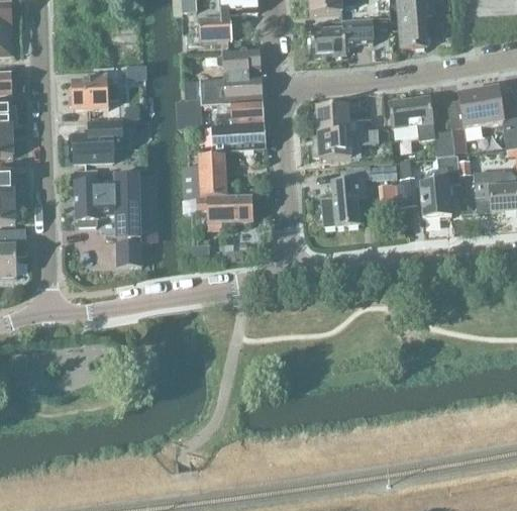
[(0,0),(0,55),(12,55),(10,26),(12,26),(12,13),(14,13),(14,3),(11,4),(11,0),(0,0)]
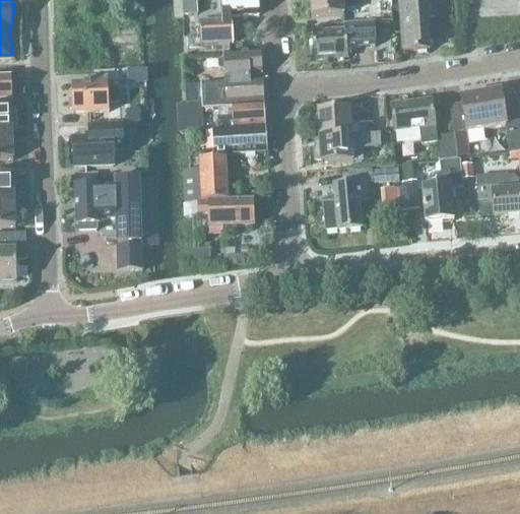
[(183,0),(184,10),(198,10),(197,0),(183,0)]
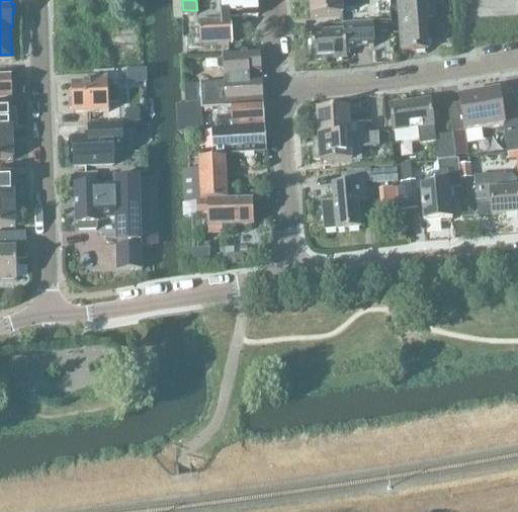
[(258,11),(257,0),(218,0),(218,2),(220,4),(221,17),(229,16),(229,12),(258,11)]
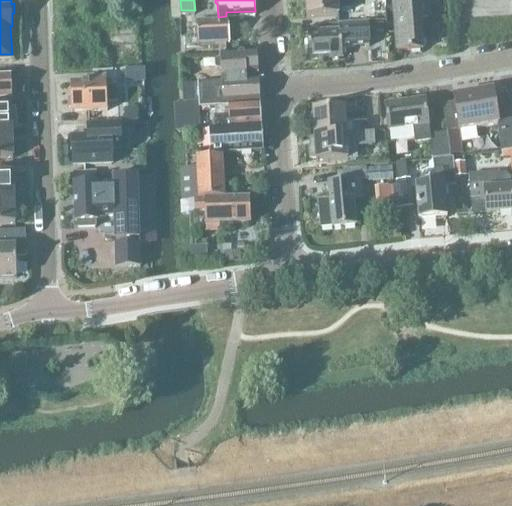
[(306,0),(307,13),(338,11),(337,0),(306,0)]
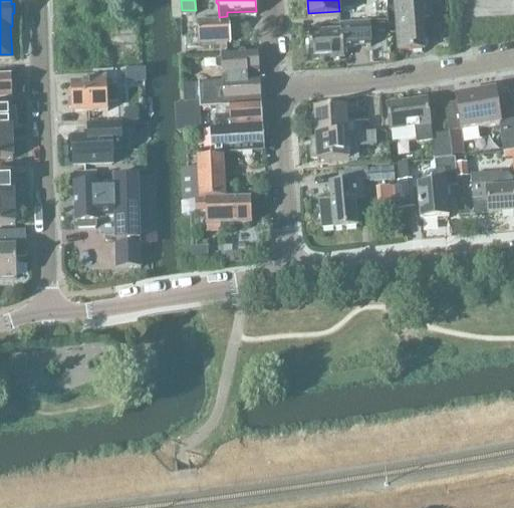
[(382,14),(381,0),(363,0),(364,14),(382,14)]
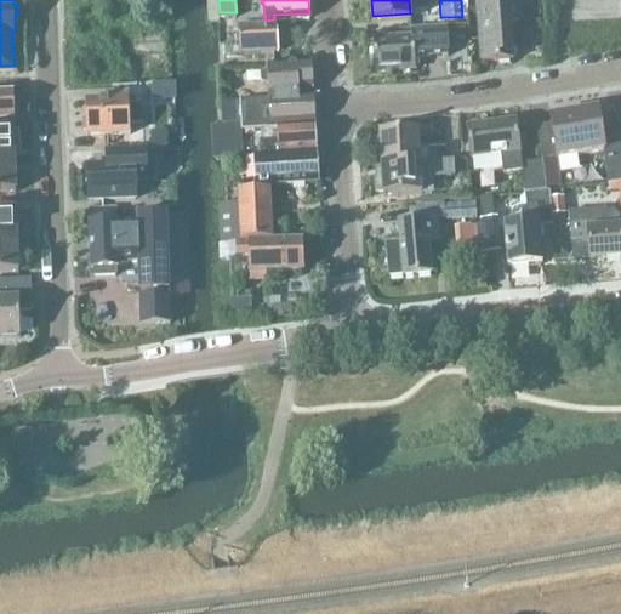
[(479,0),(480,17),(479,17),(482,57),(513,55),(511,16),(523,15),(522,0),(479,0)]
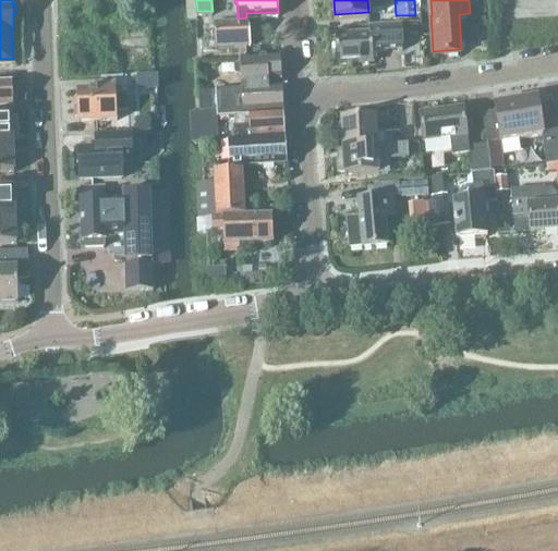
[(214,20),(216,44),(251,41),(249,17),(246,17),(238,19),(214,20)]
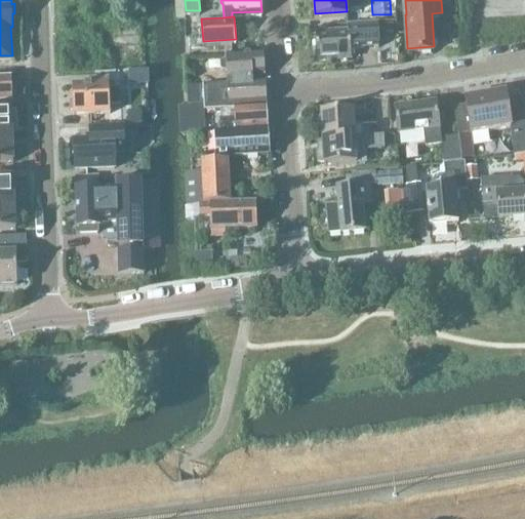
[(380,43),(378,20),(347,22),(347,28),(315,30),(317,56),(351,54),(350,45),(380,43)]
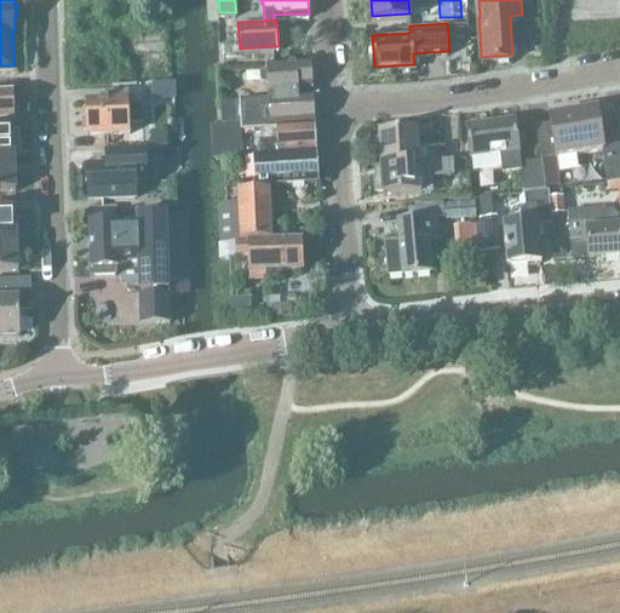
[(311,57),(267,59),(267,64),(259,67),(260,75),(268,78),(269,93),(239,95),(241,124),(315,119),(314,90),(298,91),(298,85),(313,84),(311,57)]
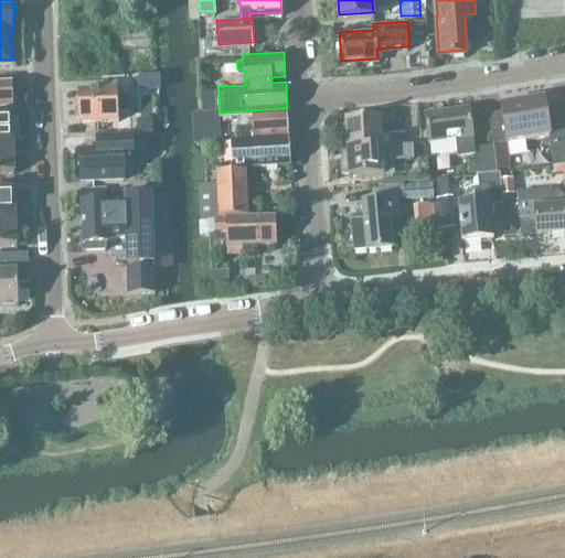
[(160,86),(159,72),(138,72),(139,87),(160,86)]
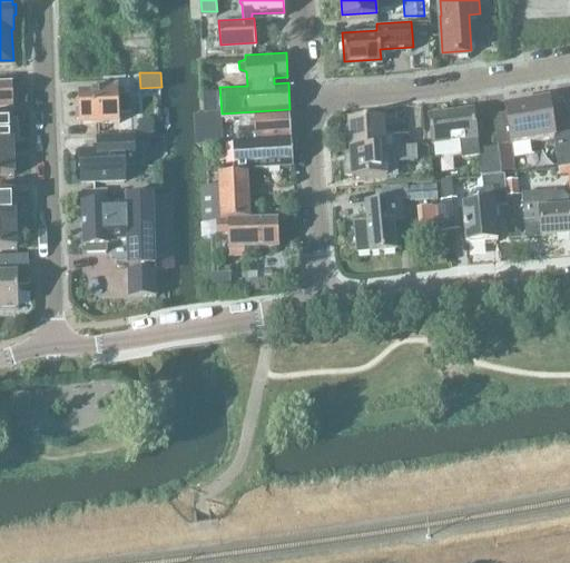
[(0,80),(0,105),(12,105),(11,80),(0,80)]
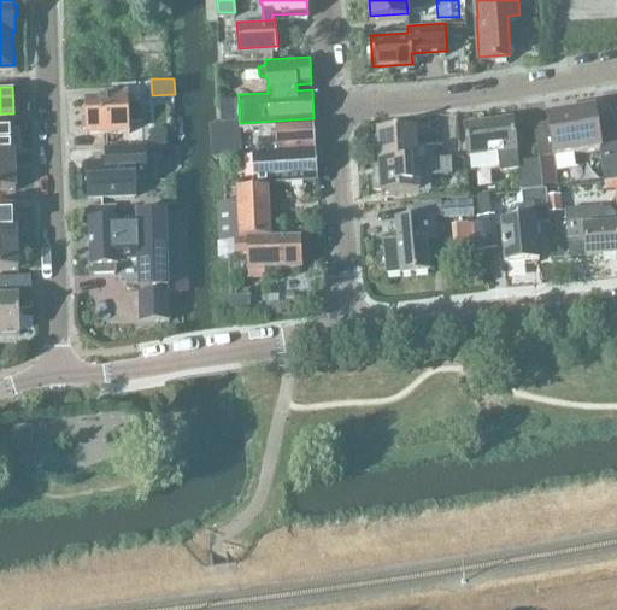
[(129,128),(129,118),(142,118),(141,99),(128,100),(128,87),(105,88),(105,94),(84,94),(86,113),(83,113),(83,124),(86,124),(86,129),(129,128)]
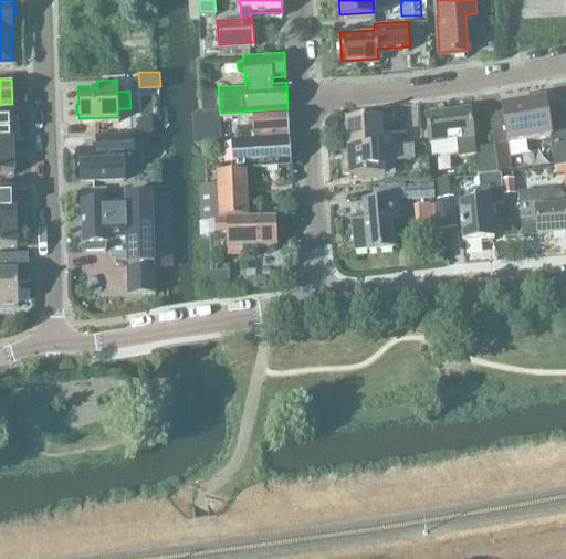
[(565,115),(548,118),(544,94),(501,102),(507,139),(549,133),(555,162),(565,160),(565,115)]
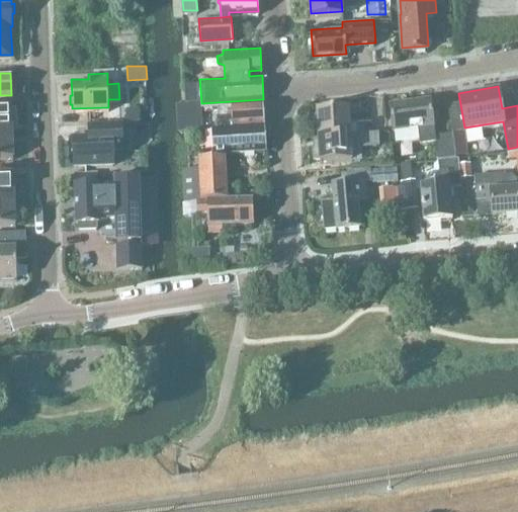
[(435,138),(434,132),(430,97),(390,103),(393,128),(418,124),(420,140),(435,138)]
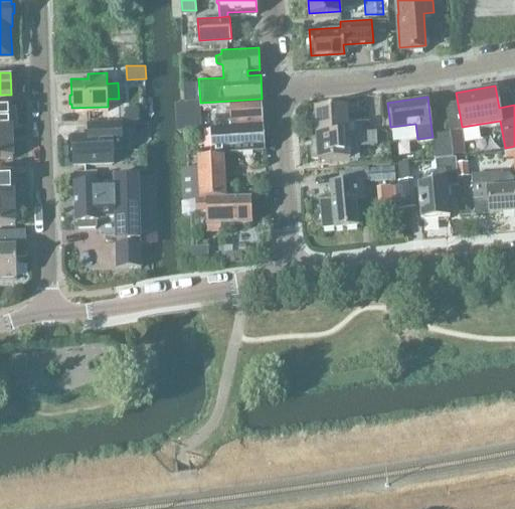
[(230,112),(216,113),(216,124),(264,121),(262,100),(229,102),(230,112)]
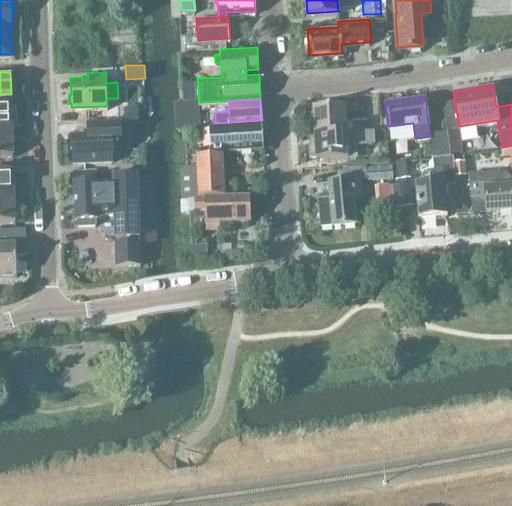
[(0,102),(0,128),(12,128),(11,102),(0,102)]
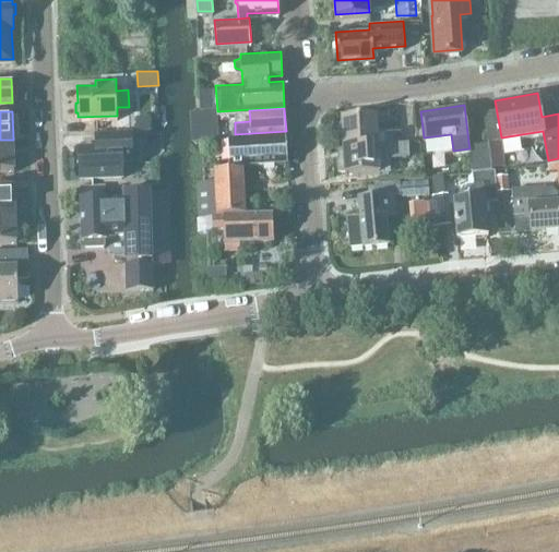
[(135,114),(137,128),(159,127),(158,112),(135,114)]
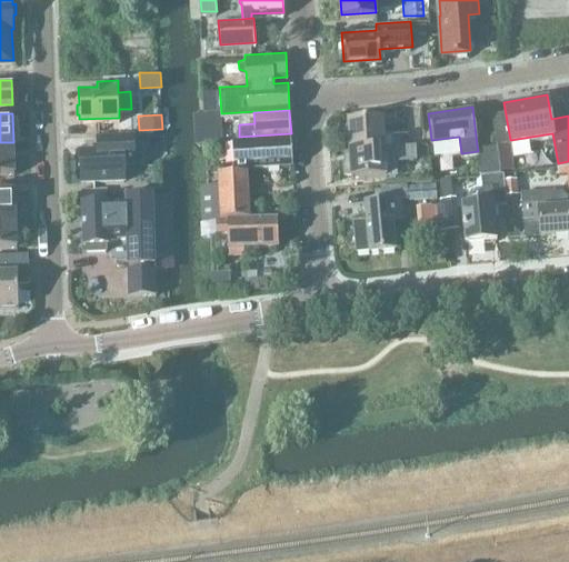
[(347,117),(349,146),(385,143),(382,114),(347,117)]
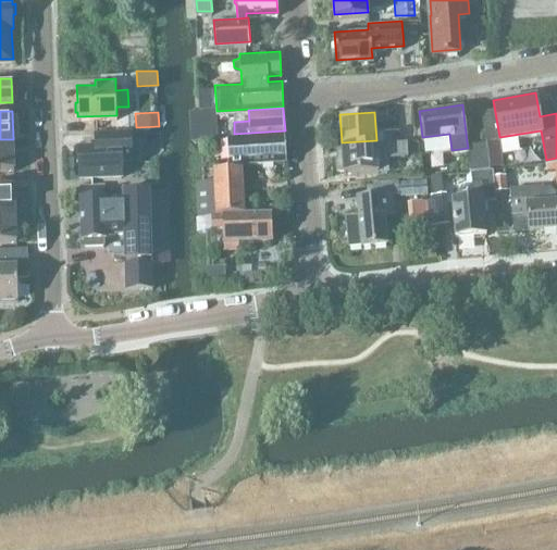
[(383,139),(400,138),(412,137),(411,122),(398,122),(399,127),(382,128),(383,139)]
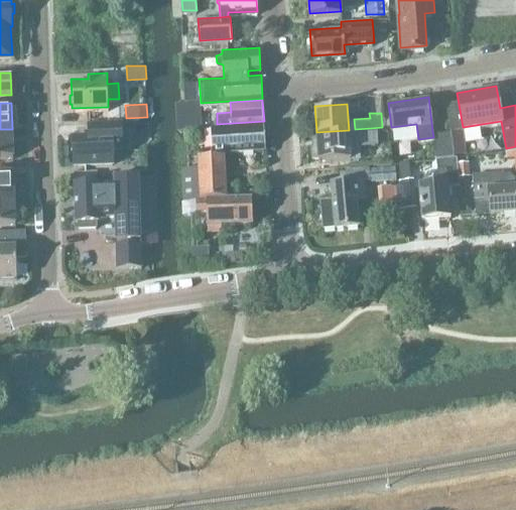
[(121,145),(120,119),(87,120),(88,132),(73,133),(73,136),(71,136),(72,148),(74,147),(74,161),(113,160),(112,146),(121,145)]
